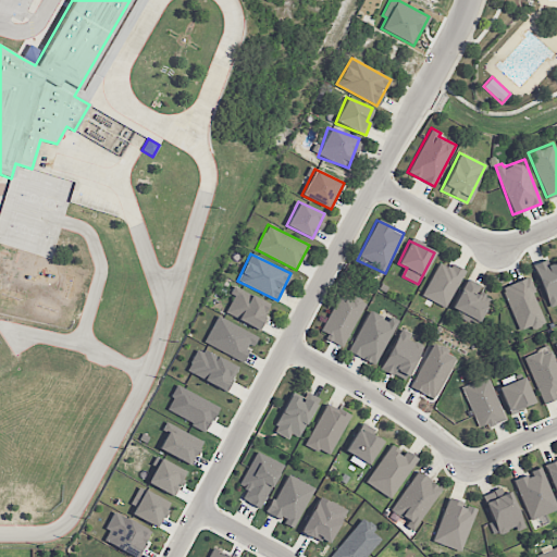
[(556,261),(548,264),(546,259),(533,264),(549,307),(556,304),(556,261)]
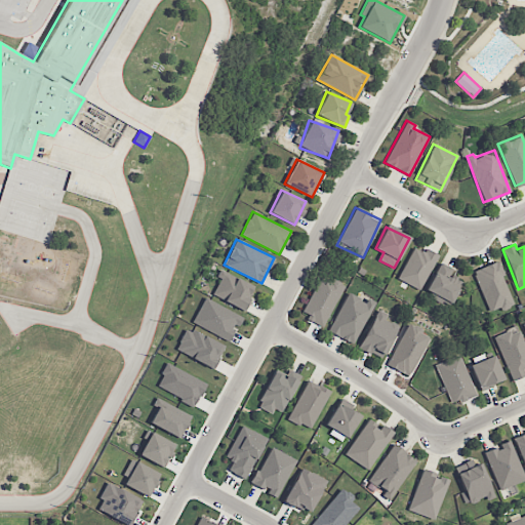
[(425,248),(423,252),(413,247),(398,279),(420,290),(438,254),(425,248)]
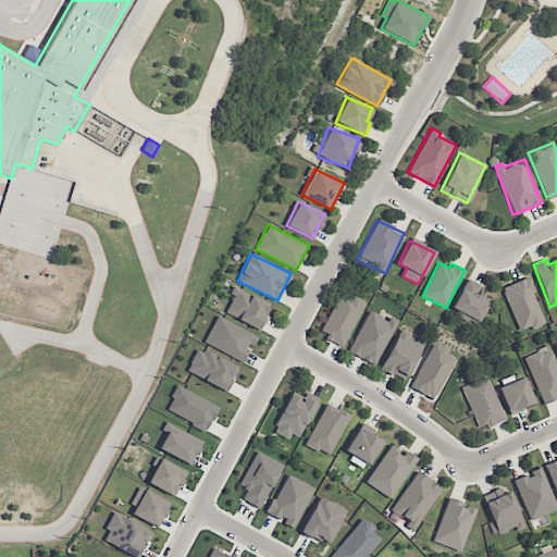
[(545,322),(527,276),(502,287),(520,332),(545,322)]
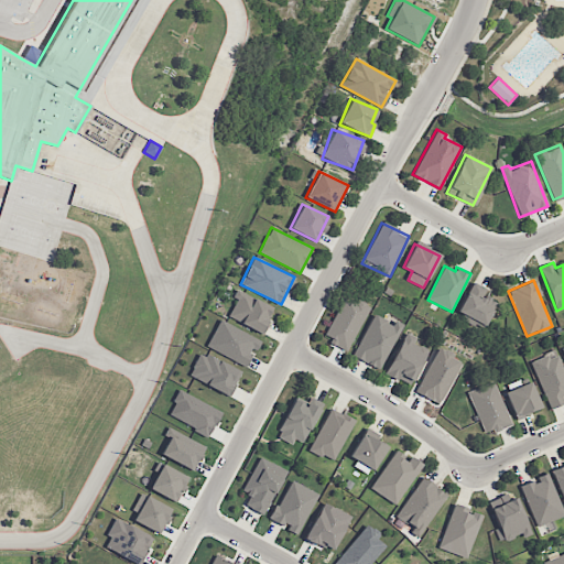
[(485,327),(496,301),(485,296),(488,289),(470,282),(457,316),(485,327)]
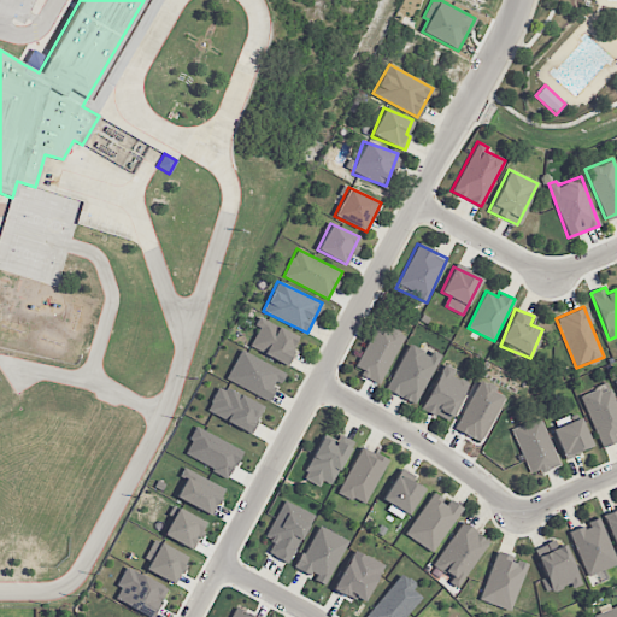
[(250,347),(287,363),(299,335),(257,318),(254,325),(258,327),(250,347)]
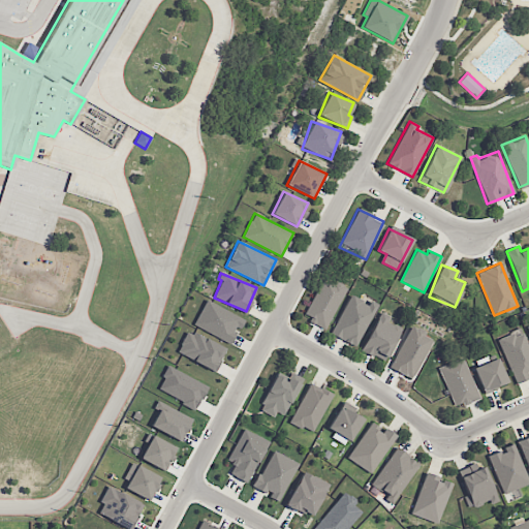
[(325,329),(346,288),(323,277),(304,317),(325,329)]
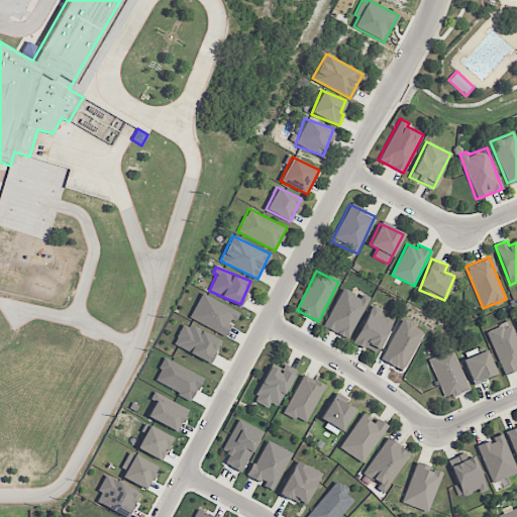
[(347,338),(368,300),(343,287),(323,326),(347,338)]
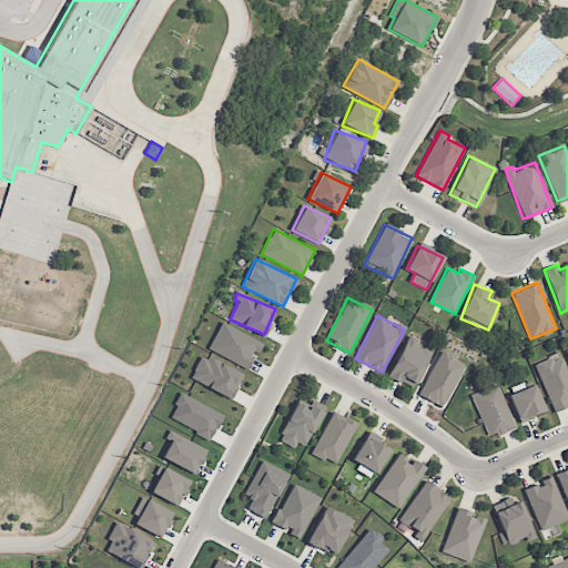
[(261,342),(222,322),(209,347),(247,367),(261,342)]
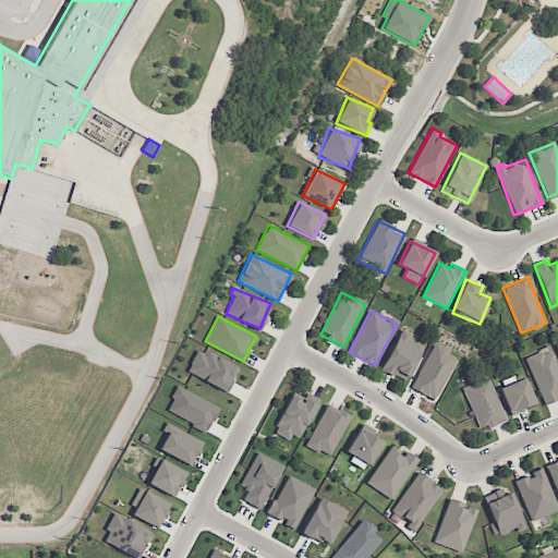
[(409,339),(411,334),(400,328),(380,370),(405,381),(423,346),(409,339)]
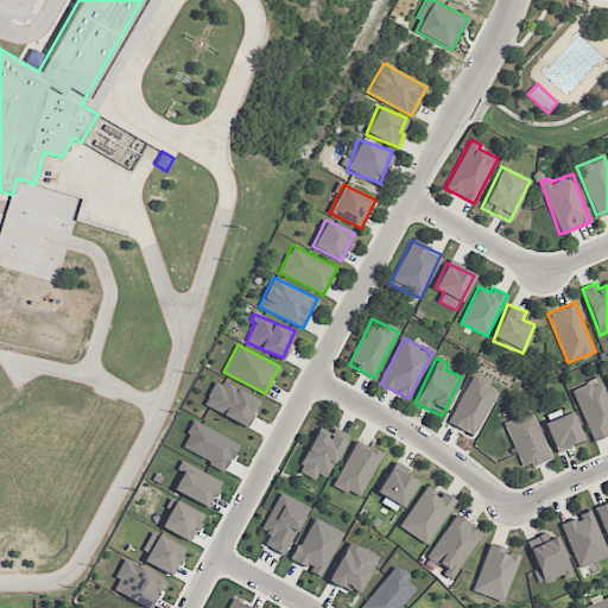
[(494,390),(486,386),(488,380),(470,373),(449,424),(476,435),(494,390)]
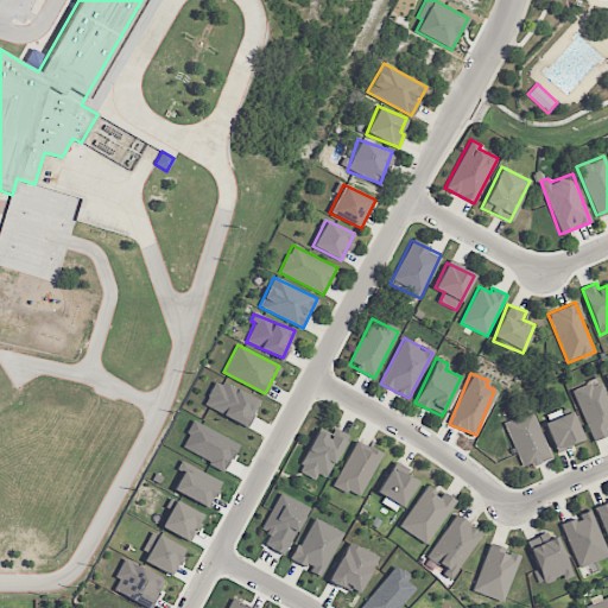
[(571,388),(594,441),(607,435),(607,431),(606,426),(607,424),(607,399),(599,378),(571,388)]
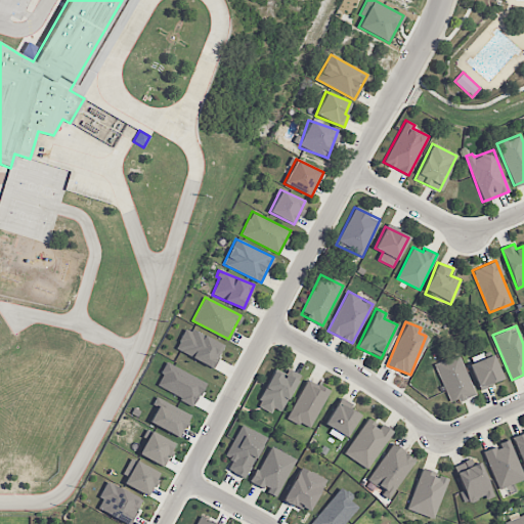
[(223,345),(185,326),(175,349),(213,366),(223,345)]
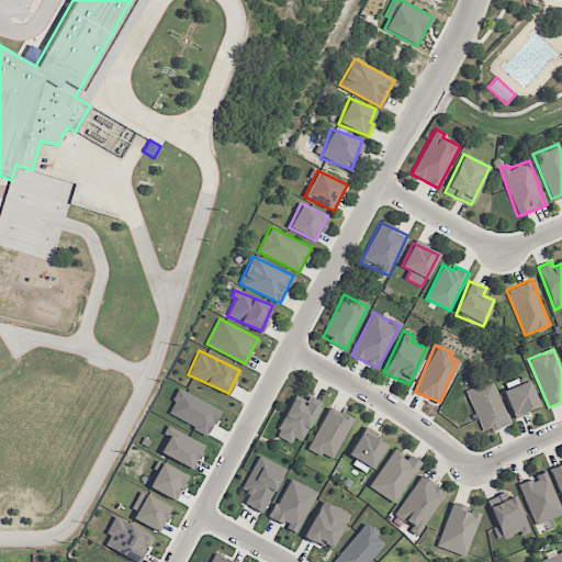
[(484,434),(509,423),(492,380),(465,390),(484,434)]
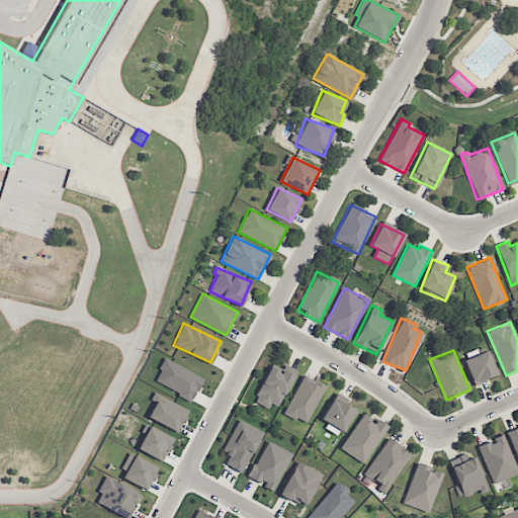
[(473,384),(497,374),(487,350),(463,359),(473,384)]
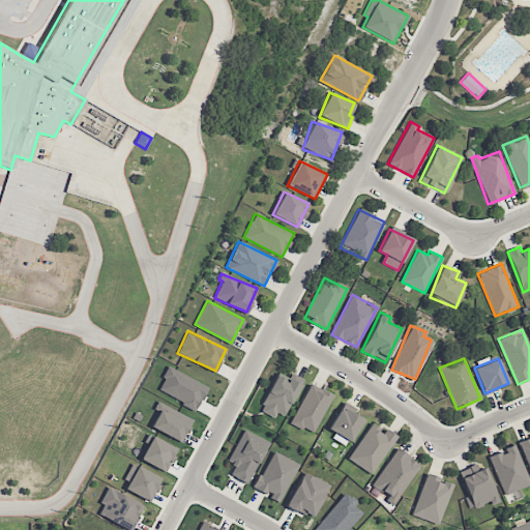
[(208,386),(169,366),(156,389),(196,410),(208,386)]
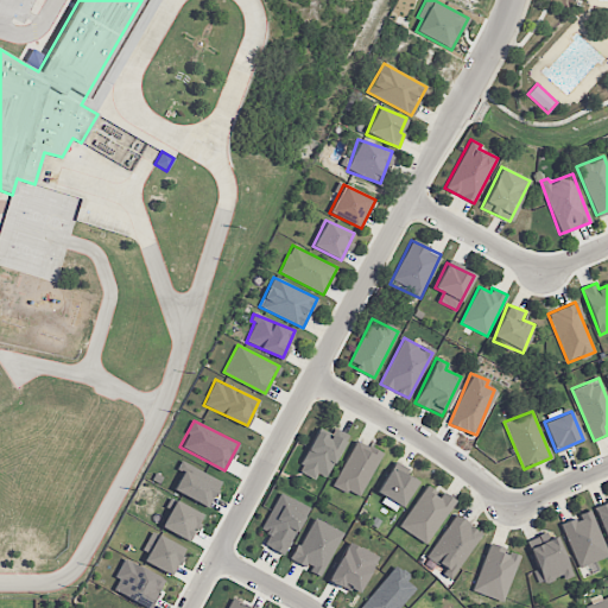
[(327,477),(343,442),(317,429),(297,470),(315,479),(317,473),(327,477)]
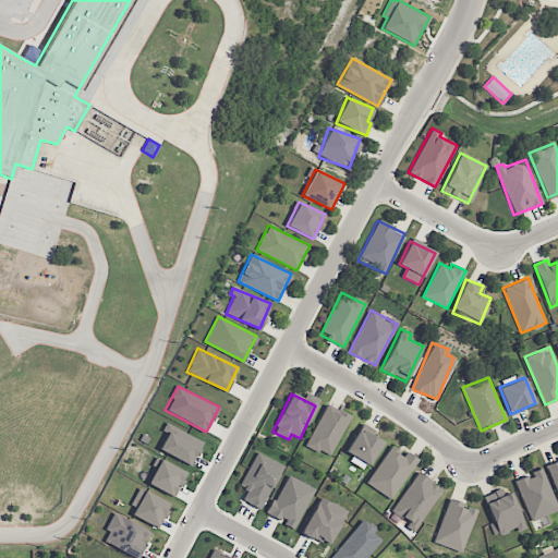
[(330,457),(350,415),(326,403),(305,445),(330,457)]
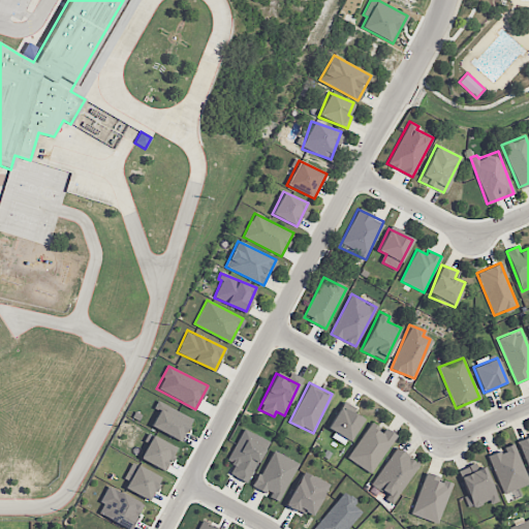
[(153,408),(158,410),(150,427),(181,441),(192,417),(157,401),(153,408)]
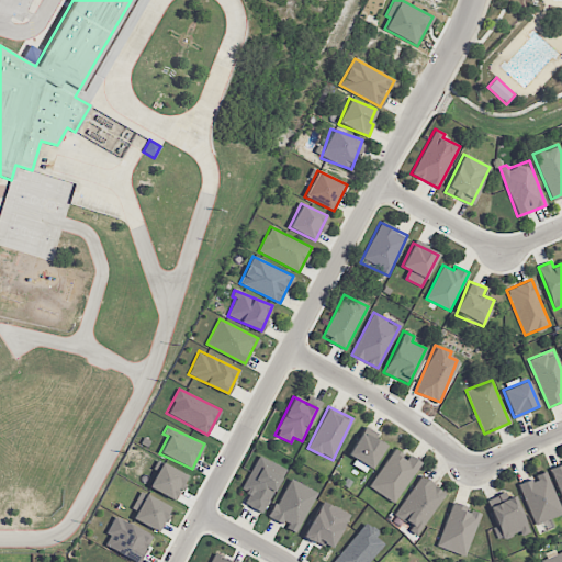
[(347,460),(371,470),(383,442),(370,437),(373,431),(362,426),(347,460)]
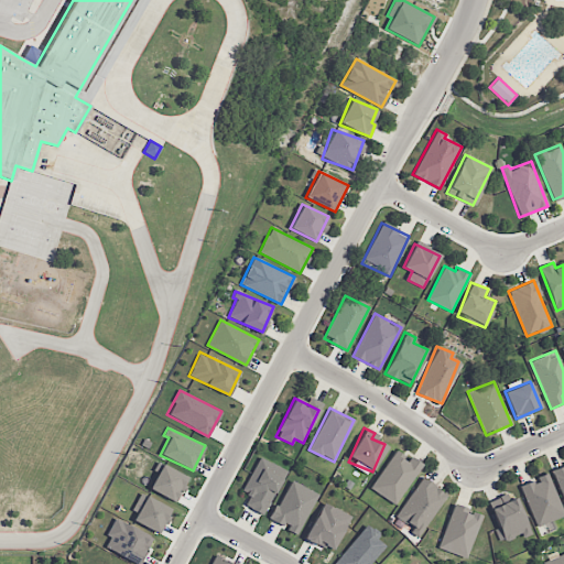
[(422,464),(411,456),(409,459),(396,451),(370,488),(394,505),(422,464)]
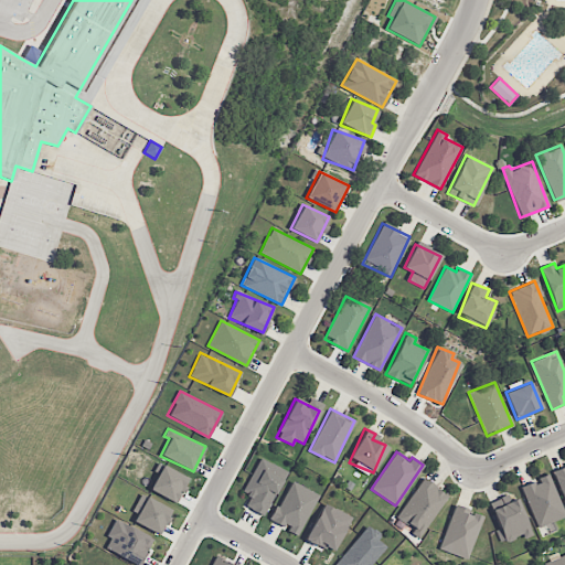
[(285,470),(259,458),(243,492),(249,496),(245,507),(264,515),(285,470)]
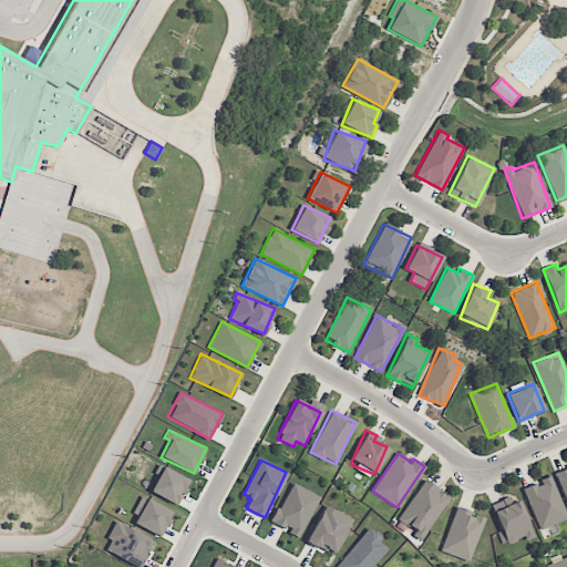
[(188,478),(157,464),(154,473),(157,474),(150,492),(177,504),(188,478)]
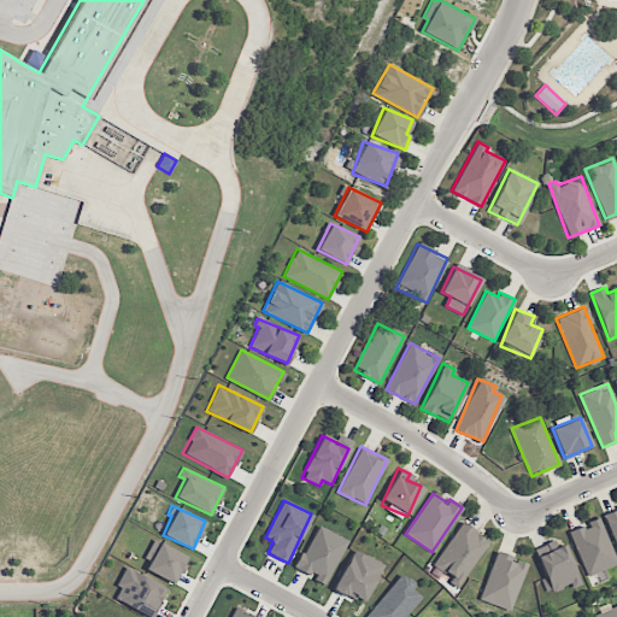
[(616,507),(603,513),(616,546),(616,507)]
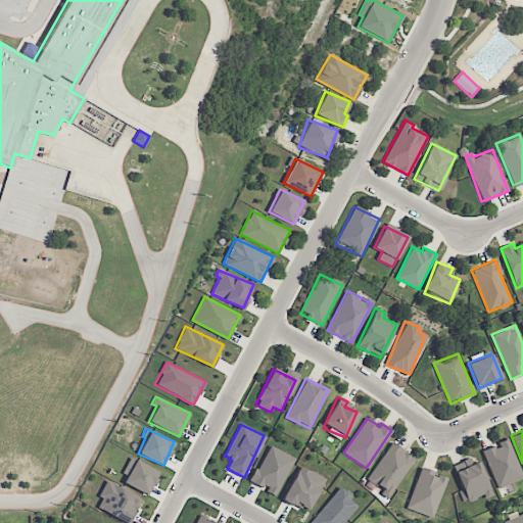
[(482,449),(497,488),(522,478),(522,476),(508,438),(497,442),(497,443),(482,449)]
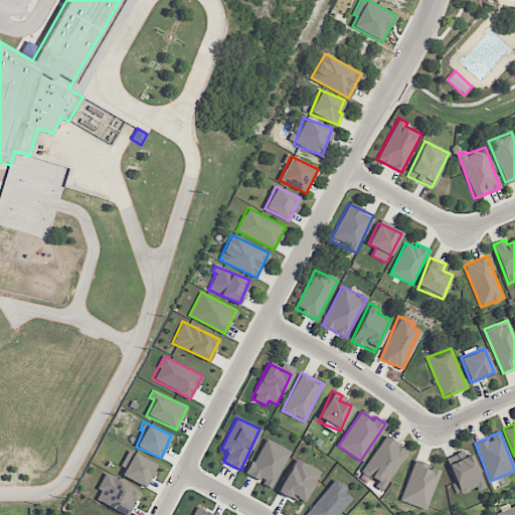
[(383,491),(407,450),(383,436),(362,473),(377,482),(375,486),(383,491)]
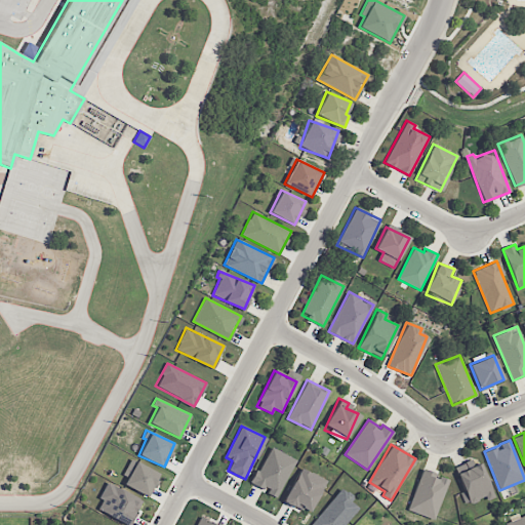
[(294,458),(269,447),(252,483),(270,491),(268,494),(277,498),(294,458)]
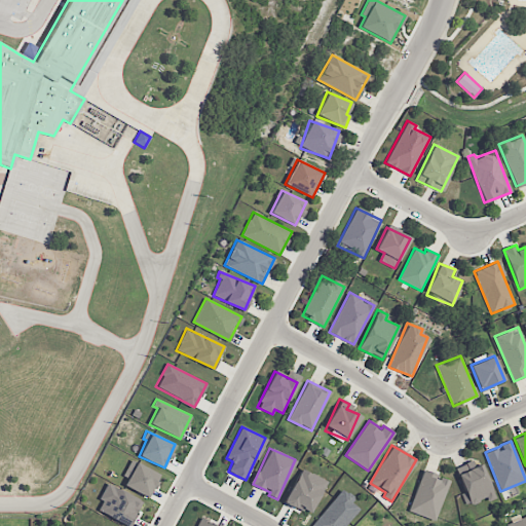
[(465,493),(462,494),(466,505),(494,496),(481,460),(456,468),(465,493)]
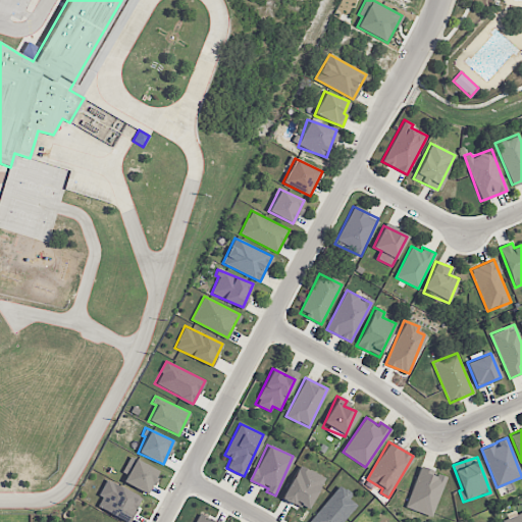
[(126,474),(122,483),(150,492),(158,468),(127,458),(122,473),(126,474)]
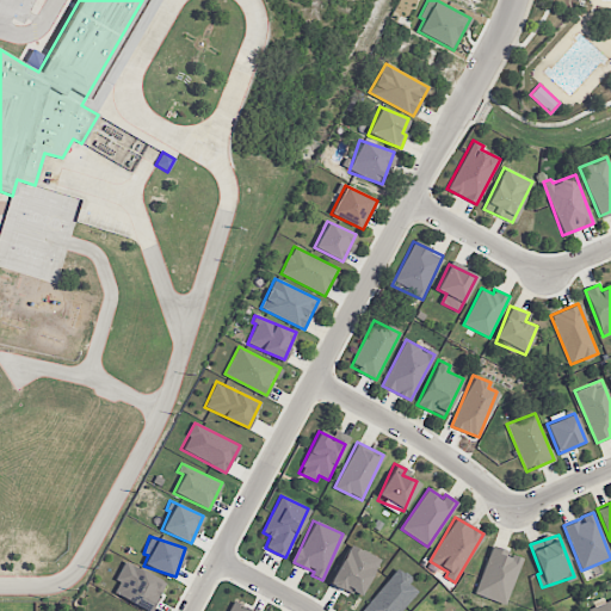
[(363,597),(378,556),(346,544),(332,585),(363,597)]
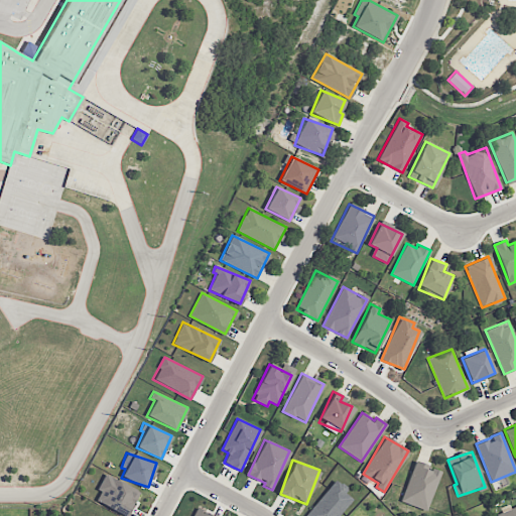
[(440,470),(414,462),(401,502),(427,510),(440,470)]
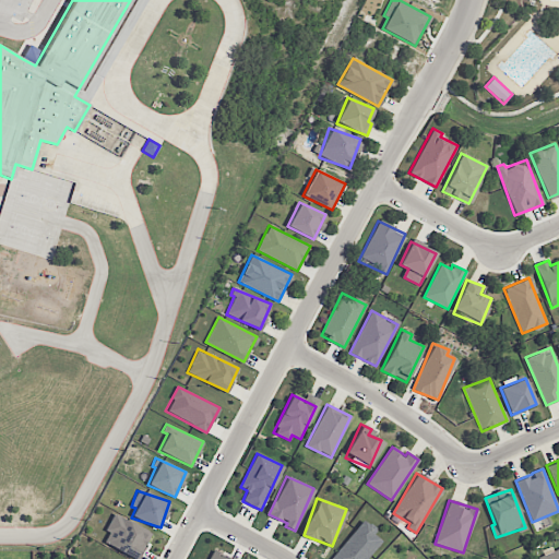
[(138,558),(152,532),(113,513),(105,530),(109,532),(104,543),(137,558),(138,558)]
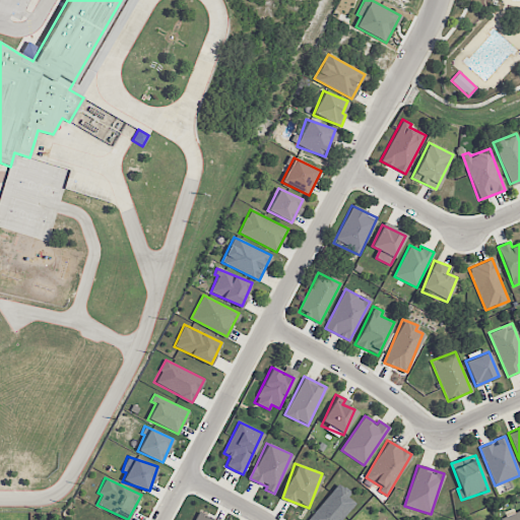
[(340,519),(354,503),(346,497),(349,492),(337,482),(309,519),(340,519)]
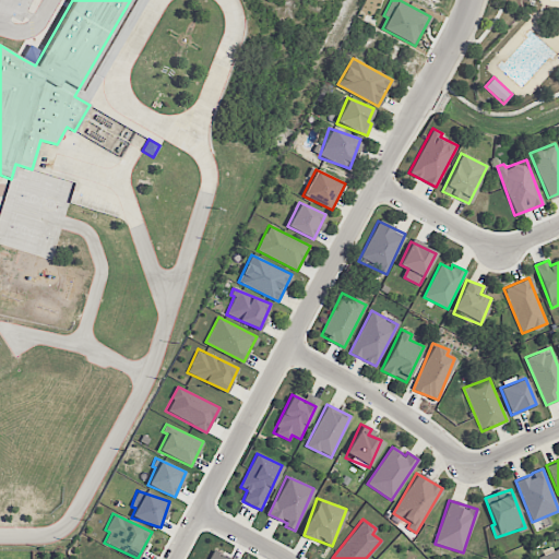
[(558,558),(558,548),(538,557),(538,558),(558,558)]
